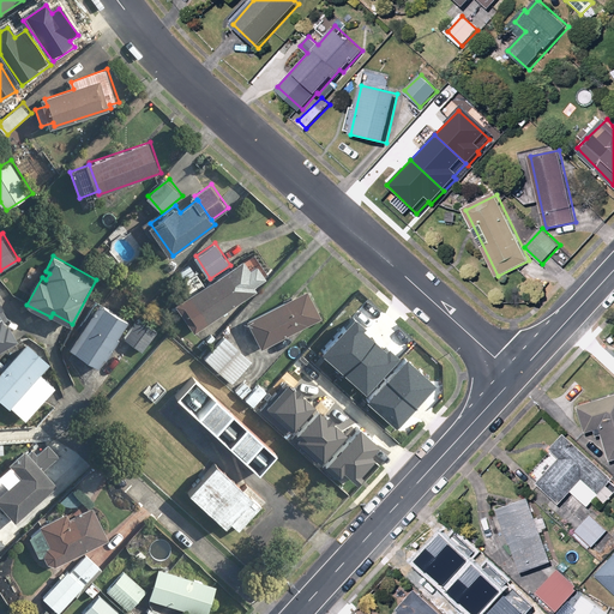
[(256,284),(268,277),(259,264),(252,270),(245,259),(206,284),(196,292),(179,302),(197,330),(259,290),(256,284)]
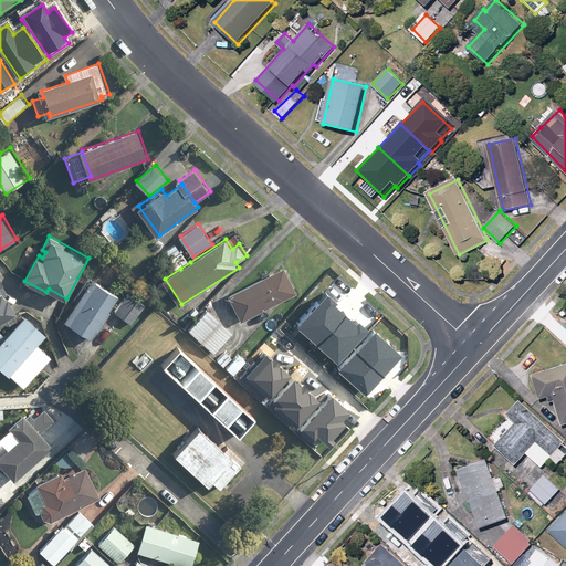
[(168,250),(180,269),(190,262),(178,243),(168,250)]
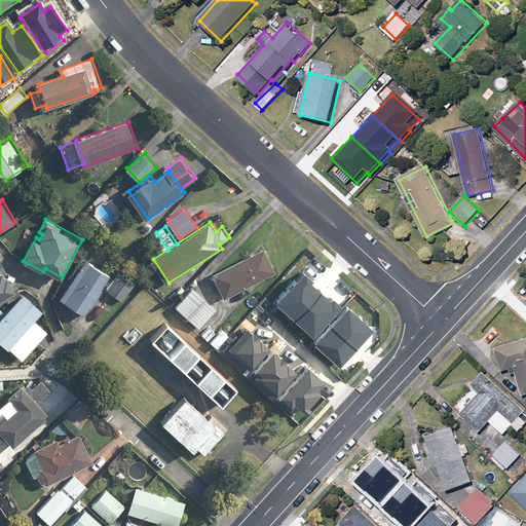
[(264,247),(214,272),(226,296),(276,271),(264,247)]
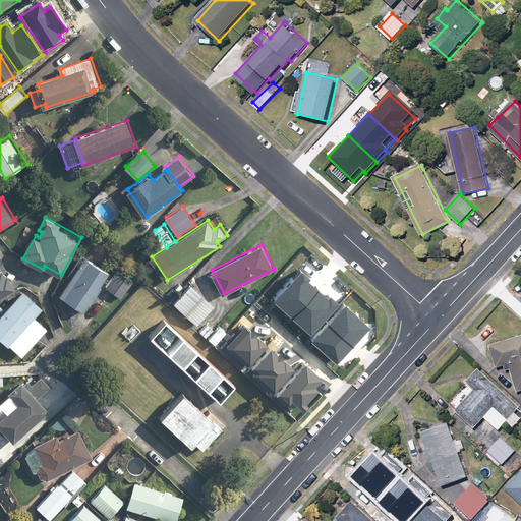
[(5,258),(0,250),(0,297),(17,288),(2,261),(5,258)]
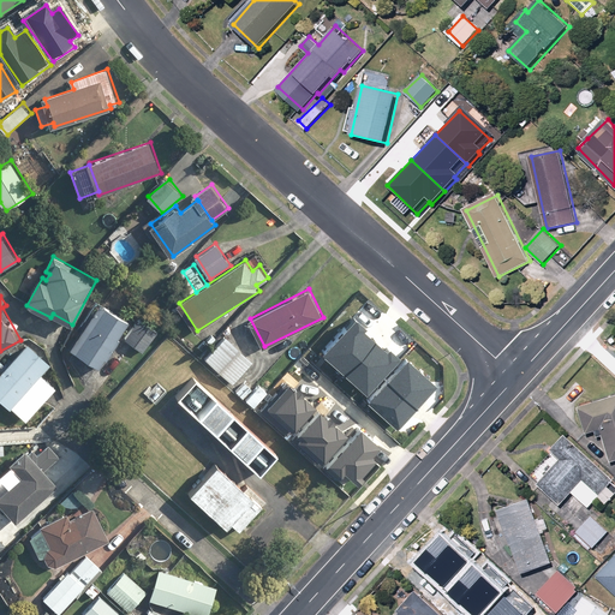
[(109,359),(123,339),(120,338),(131,321),(102,302),(72,347),(101,366),(107,358),(109,359)]
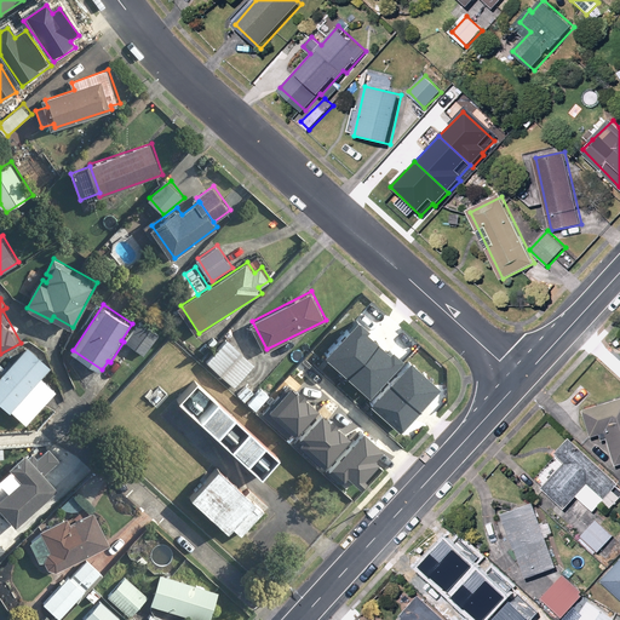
[(356,317),(327,351),(348,369),(375,339),(361,327),(363,323),(356,317)]
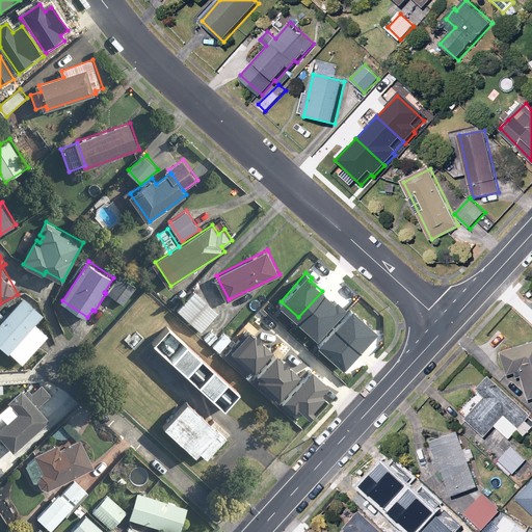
[(139,286),(123,273),(108,293),(125,306),(139,286)]
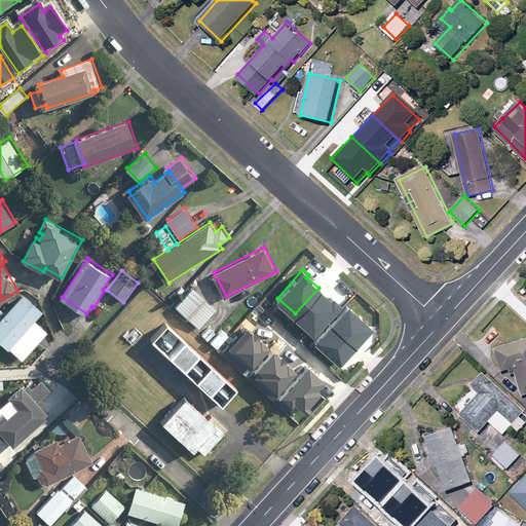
[(201,327),(218,308),(194,288),(178,306),(201,327)]
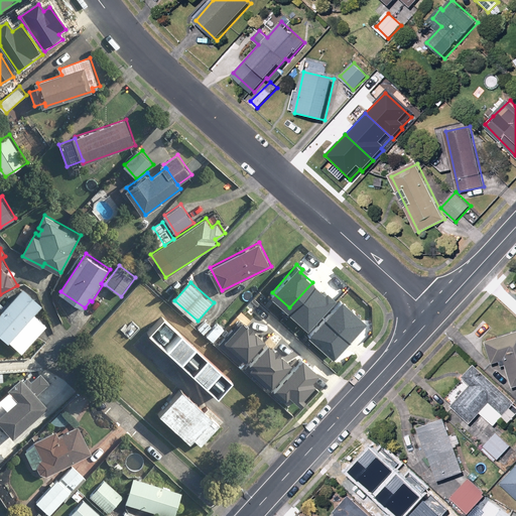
[(289,307),(308,325),(333,295),(327,290),(325,293),(312,282),(289,307)]
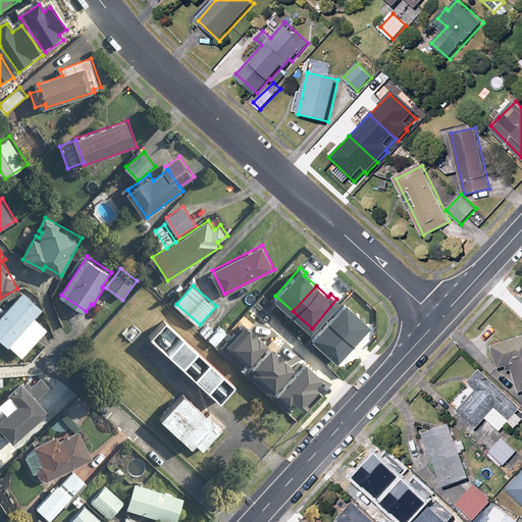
[(44,307),(23,290),(6,310),(0,304),(0,337),(9,347),(10,345),(23,355),(46,329),(35,319),(44,307)]
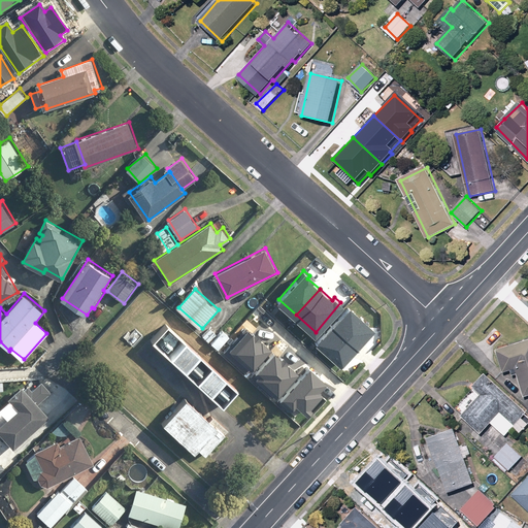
[(349,306),(317,340),(338,360),(370,326),(349,306)]
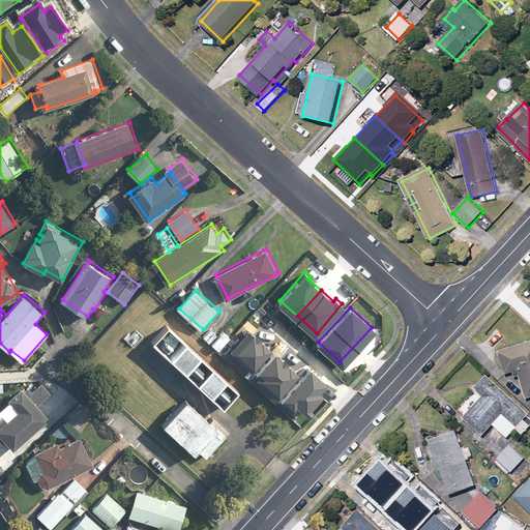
[(247,324),(225,350),(246,370),(270,344),(247,324)]
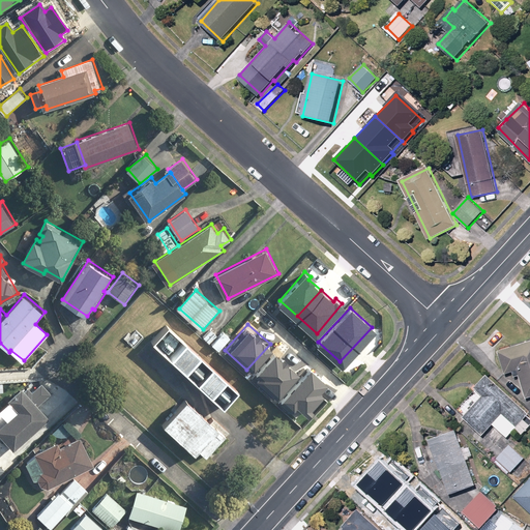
[(241,394),(168,328),(151,346),(225,413),(241,394)]
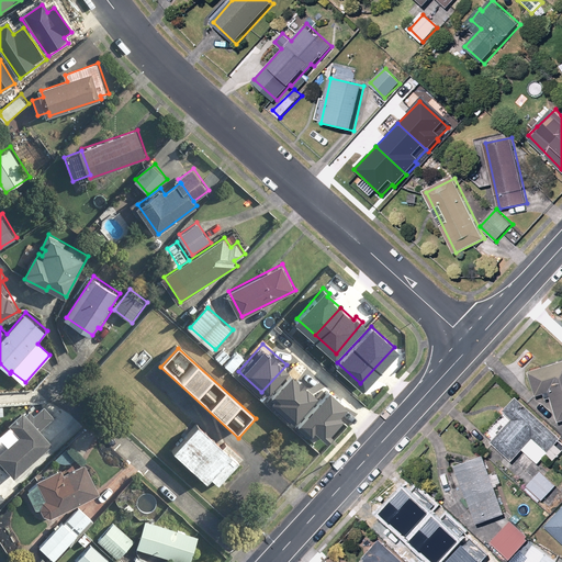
[(550,394),(554,405),(560,423),(561,422),(561,361),(531,372),(539,397),(550,394)]
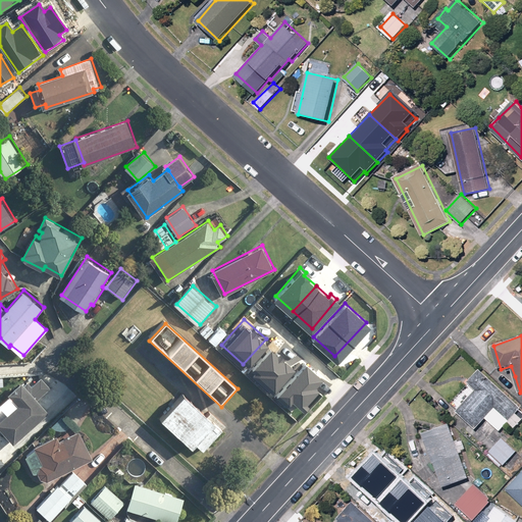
[(271,343),(248,368),(270,388),(293,363),(271,343)]
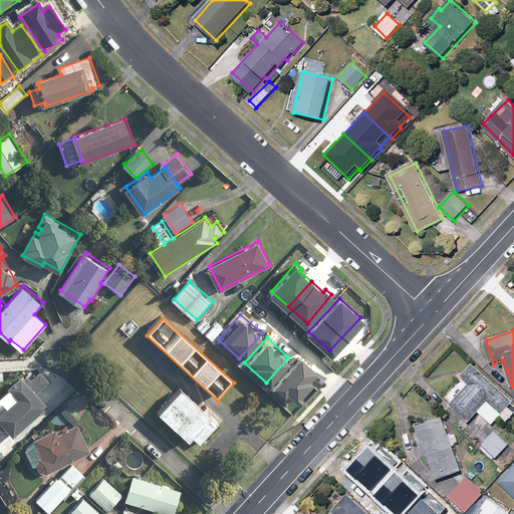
[(300,353),(270,386),(280,394),(285,389),(295,398),(313,378),(309,374),(315,368),(300,353)]
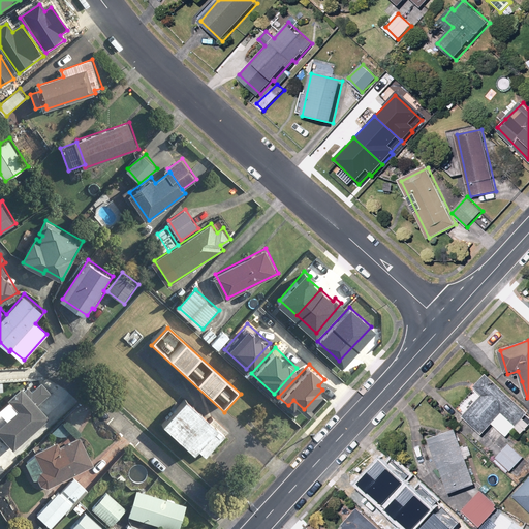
[(483,396),(473,405),(464,415),(484,434),(493,424),(507,437),(528,413),(528,412),(488,374),(474,387),(483,396)]
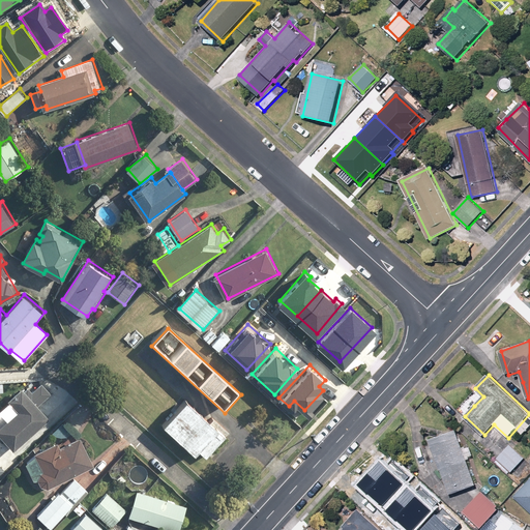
[(51,418),(22,387),(8,400),(19,411),(0,428),(0,435),(15,451),(51,418)]
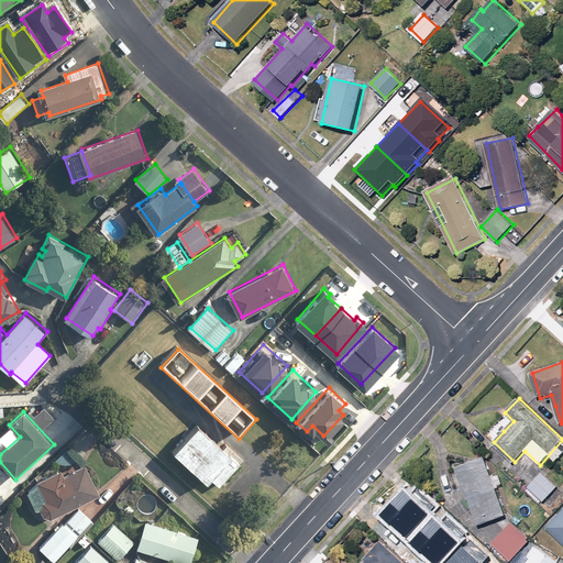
[(201,424),(175,453),(208,483),(210,479),(219,487),(243,462),(201,424)]
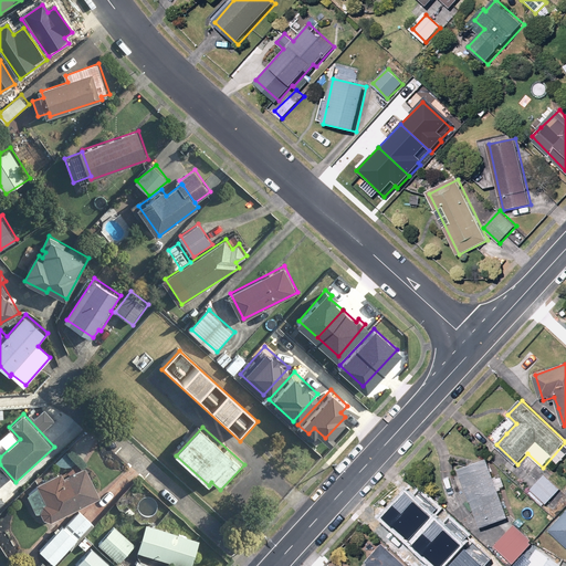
[(488,459),(452,472),(463,502),(470,500),(480,528),(510,517),(488,459)]
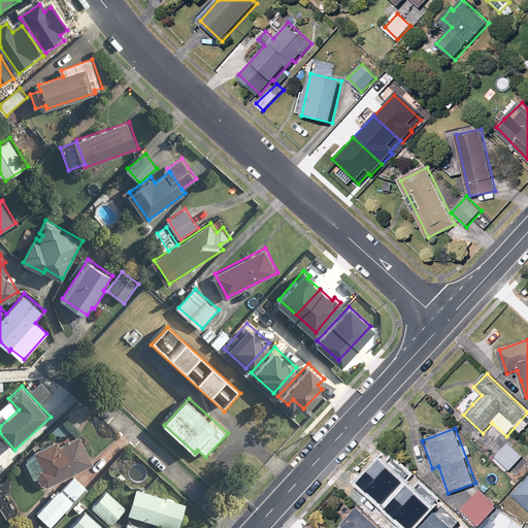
[(59,446),(56,439),(35,451),(43,467),(35,471),(44,489),(95,463),(79,434),(59,446)]
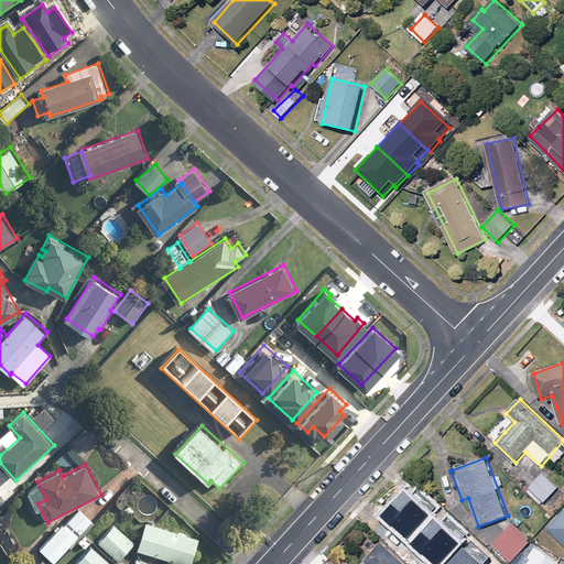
[(559,488),(543,474),(530,488),(545,502),(559,488)]
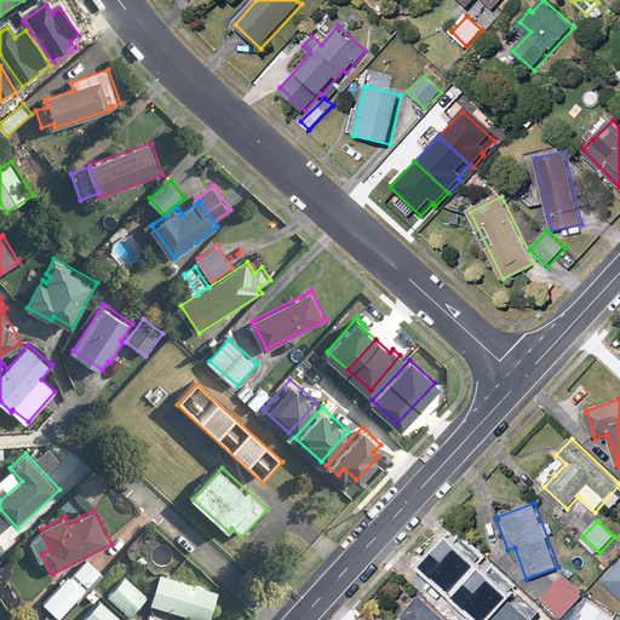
[(443,539),(418,567),(446,592),(478,557),(457,538),(451,545),(443,539)]
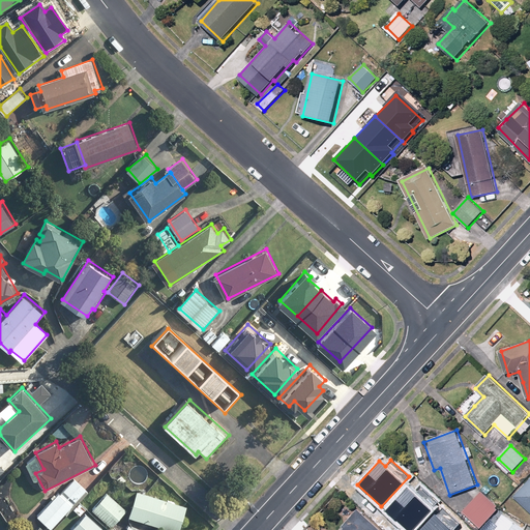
[(529,470),(510,491),(529,514),(529,470)]
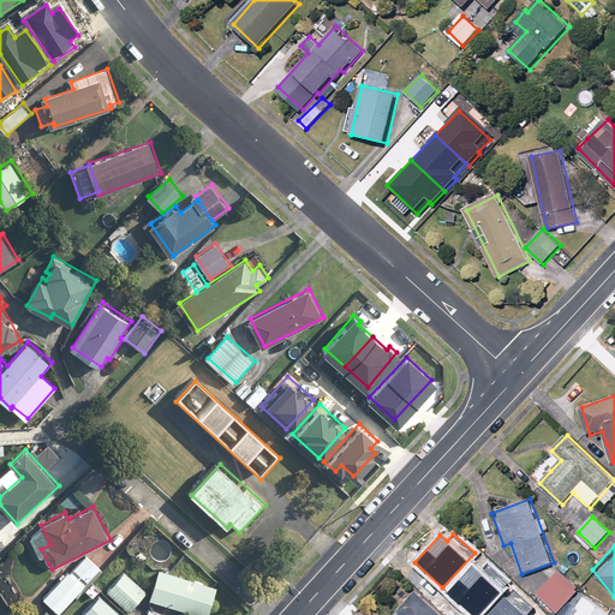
[(59,614),(102,567),(87,553),(72,569),(70,567),(41,598),(59,614)]
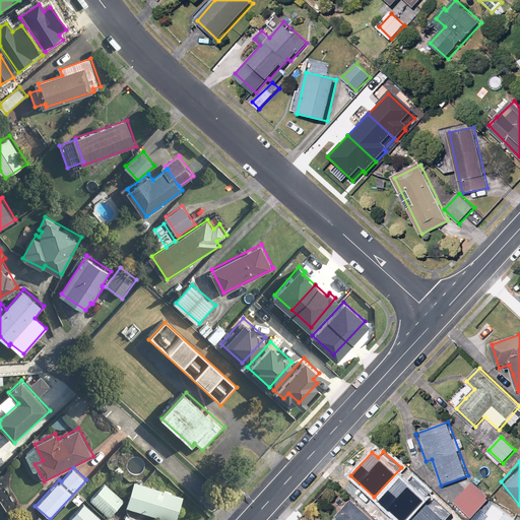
[(399,476),(378,500),(399,519),(402,519),(429,492),(410,475),(405,481),(399,476)]
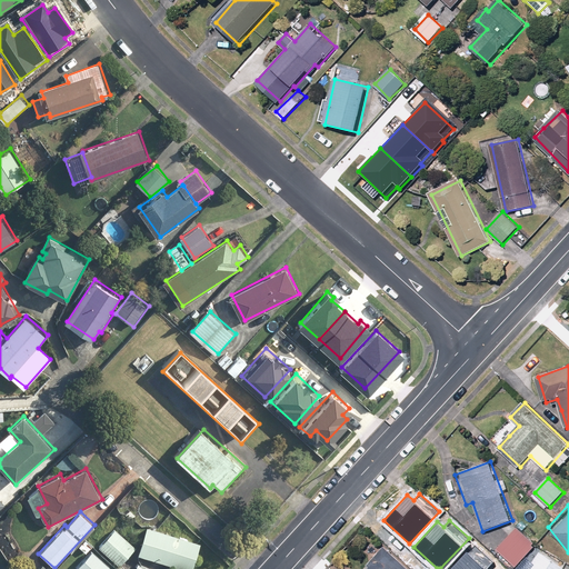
[(193,568),(202,541),(149,526),(140,555),(187,568),(193,568)]
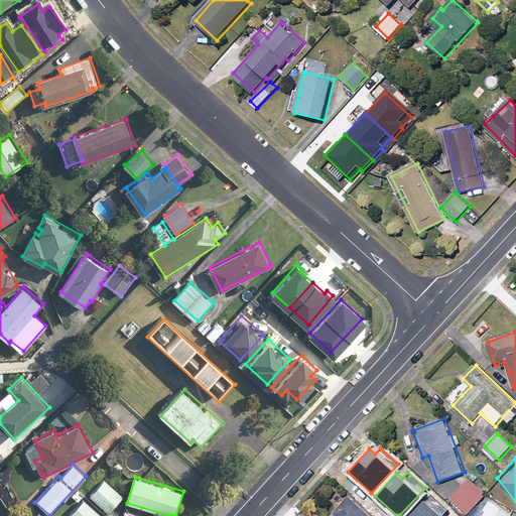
[(485,493),(467,478),(449,497),(469,513),(485,493)]
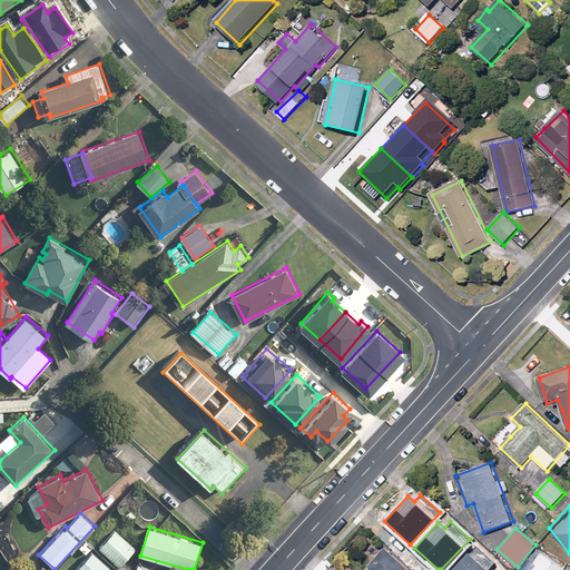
[(116,529),(99,547),(120,567),(137,549),(116,529)]
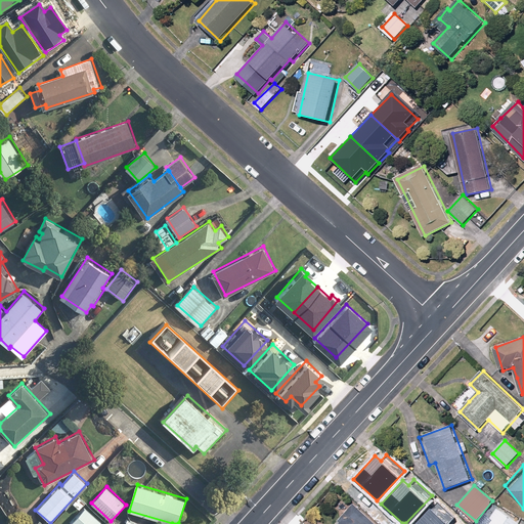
[(436,503),(416,523),(447,523),(448,523),(453,518),(436,503)]
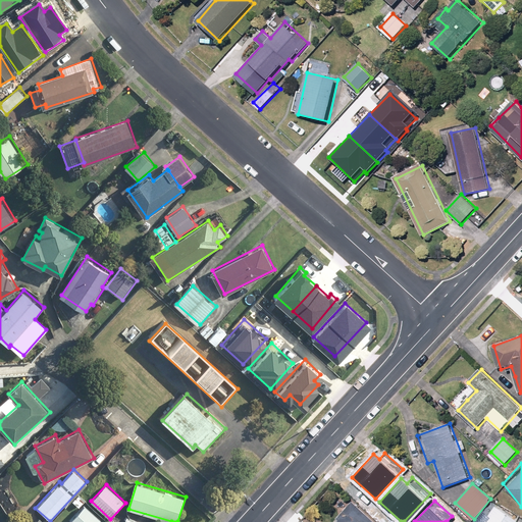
[(375,521),(357,504),(338,521),(375,521)]
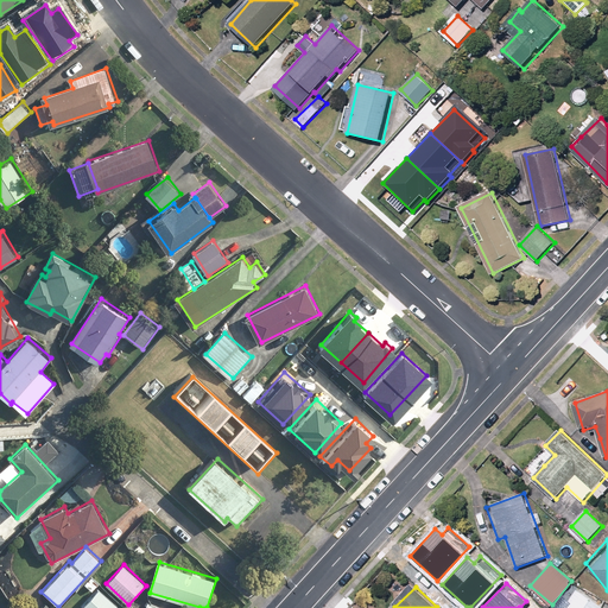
[(115,607),(118,606),(99,589),(82,607),(115,607)]
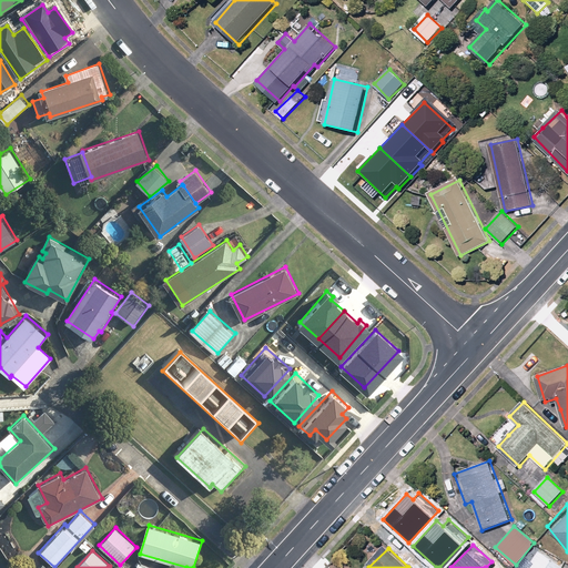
[(563,567),(565,566),(539,550),(527,567),(563,567)]
